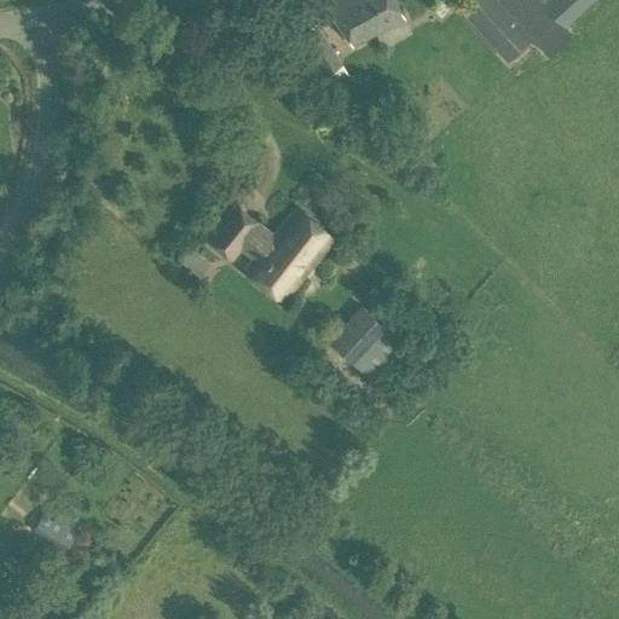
[(350,47),(403,18),(392,0),(329,0),(325,3),(350,47)]
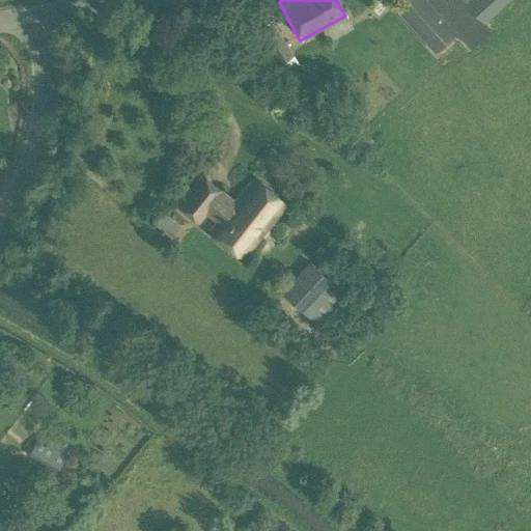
[(471,47),(490,29),(483,22),(506,0),(404,0),(395,8),(434,52),(456,31),(471,47)]
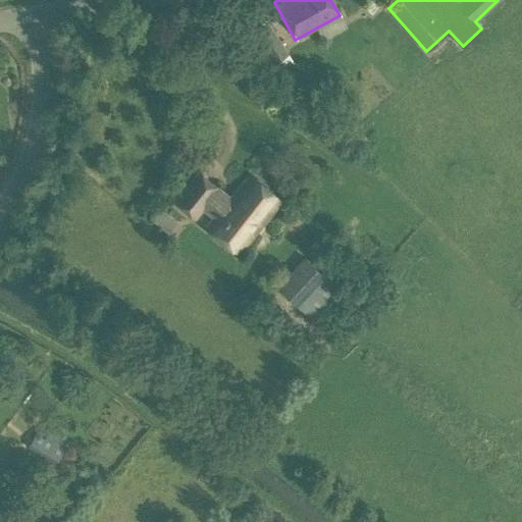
[(279,71),(294,63),(266,18),(253,27),(279,71)]
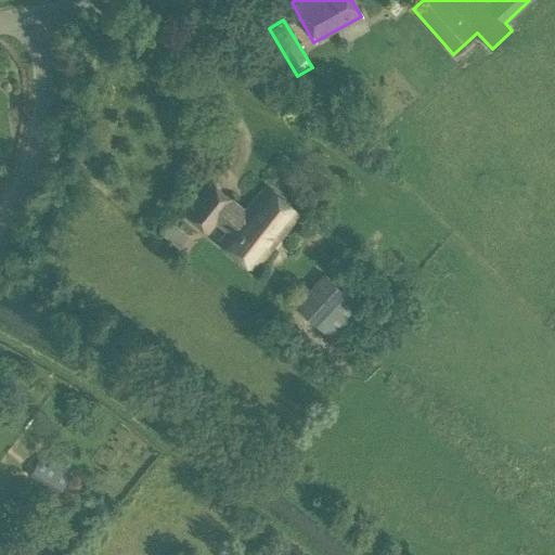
[(378,158),(388,147),(377,138),(369,147),(378,158)]
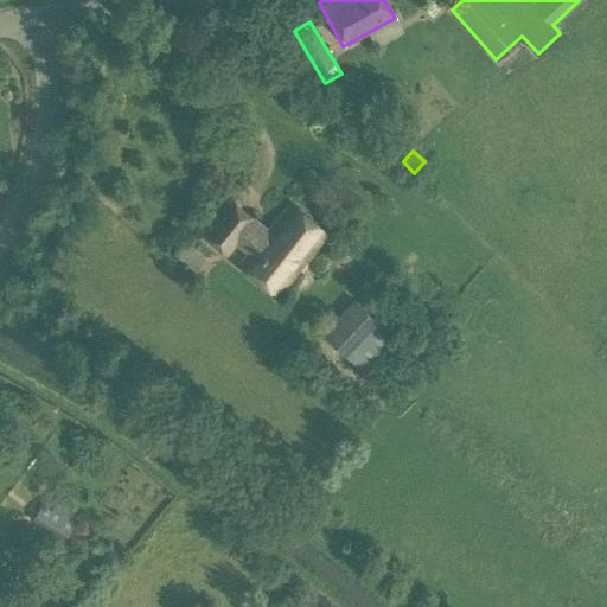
[(268,231),(231,202),(203,237),(228,257),(240,242),(250,250),(237,266),(278,299),(327,236),(289,205),(268,231)]
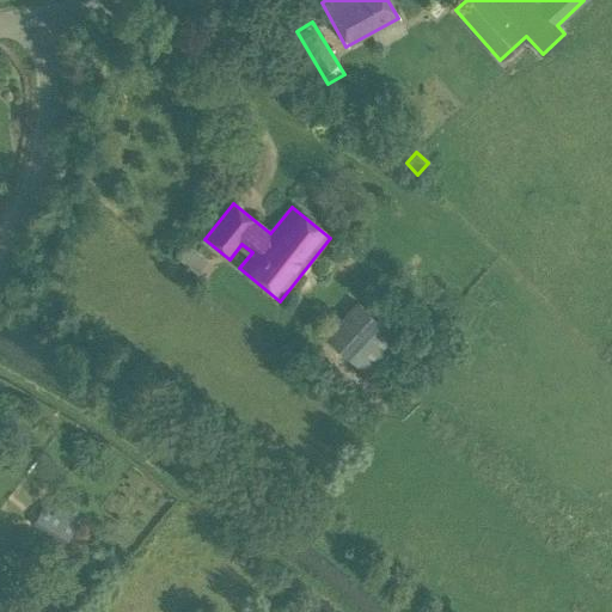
[(365,308),(357,300),(341,318),(334,312),(318,330),(366,374),(372,367),(381,375),(407,348),(387,330),(395,322),(372,301),(365,308)]
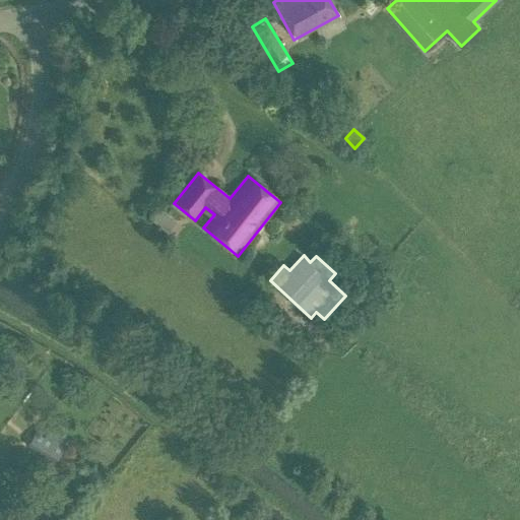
[(69,436),(51,426),(48,433),(38,428),(26,446),(54,462),(66,444),(64,444),(69,436)]
